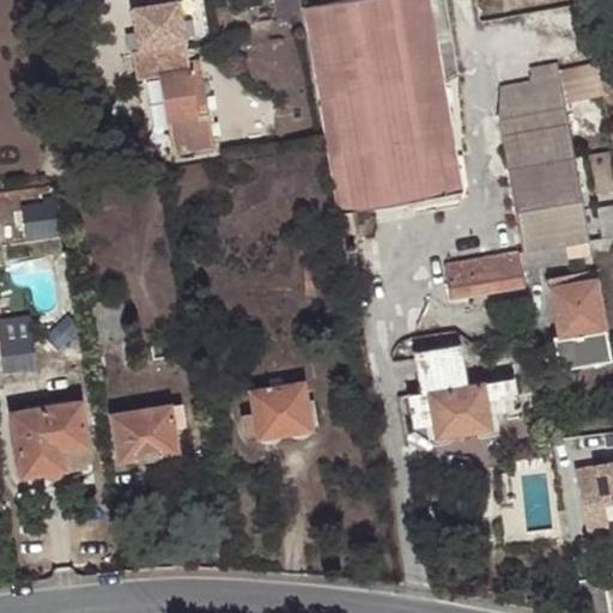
[(345,0),(303,7),(326,140),(338,214),(462,193),(429,0),(345,0)]
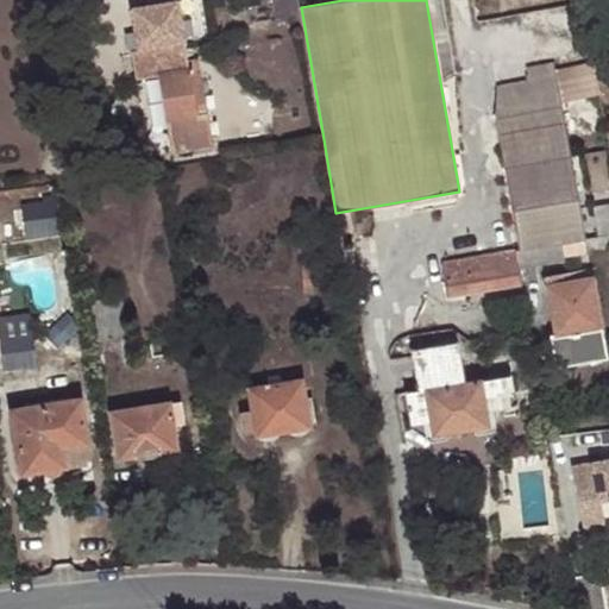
[(171,154),(213,146),(199,61),(187,63),(184,42),(131,51),(135,79),(158,75),(171,154)]
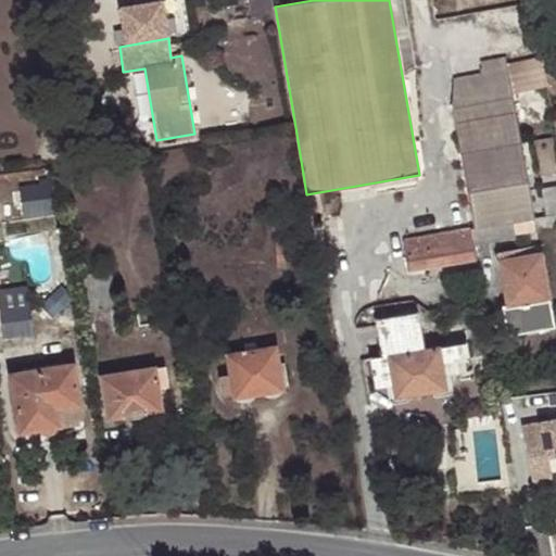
[(482,75),(507,71),(505,58),(480,62),(482,75)]
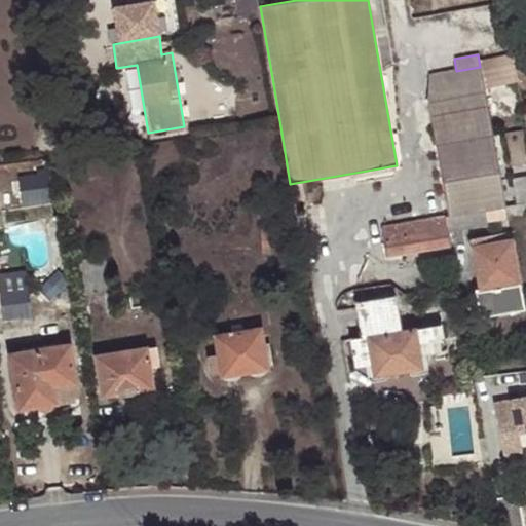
[(504,204),(480,67),(456,71),(430,76),(434,97),(427,98),(445,215),(445,217),(484,211),(503,208),(504,207),(504,204)]
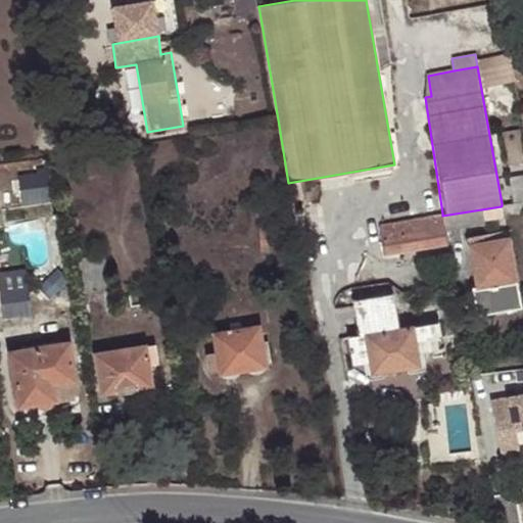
[(27,184),(28,202),(51,200),(49,182),(27,184)]
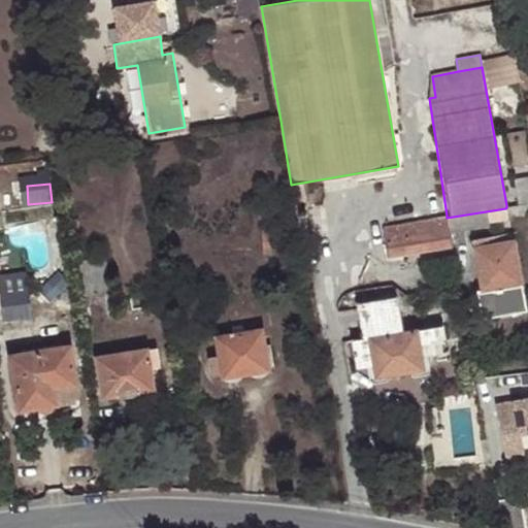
[(486,211),(488,223),(507,220),(505,208),(486,211)]
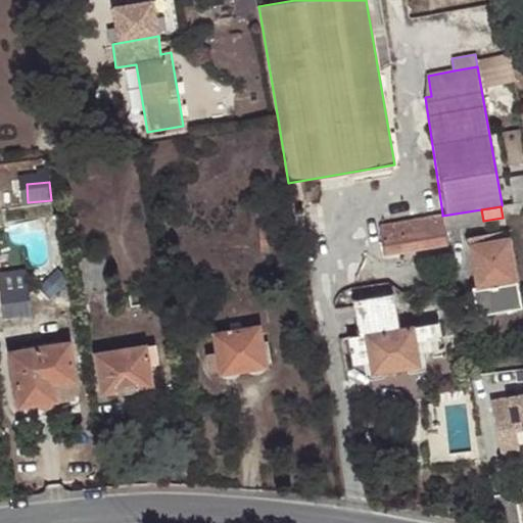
[(442,216),(444,228),(483,221),(481,209),(442,216)]
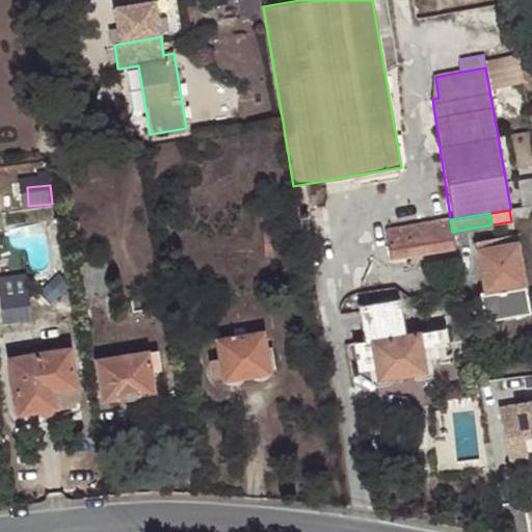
[(299,219),(302,238),(311,237),(308,217),(299,219)]
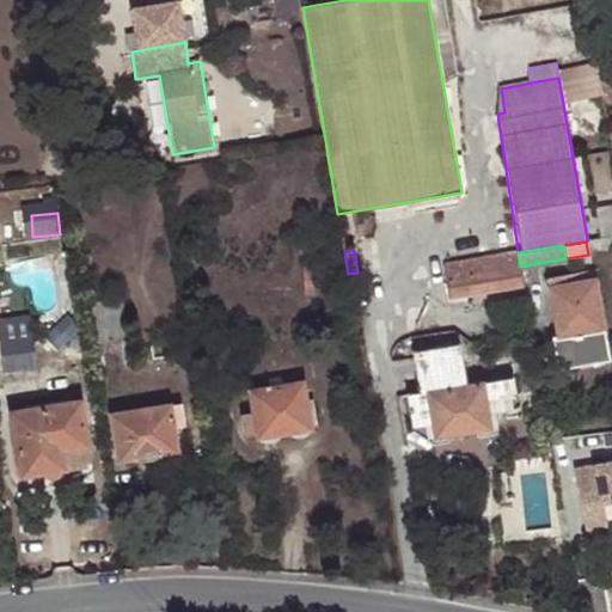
[(518,250),(442,264),(450,298),(524,286),(520,267),(518,252),(518,250)]
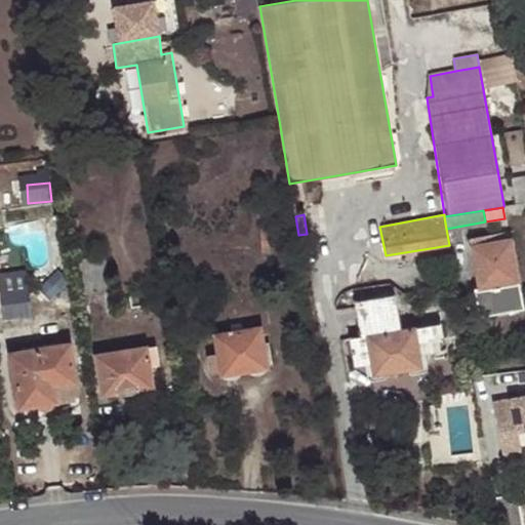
[(478,315),(523,308),(511,238),(471,245),(478,289),(475,290),(478,315)]
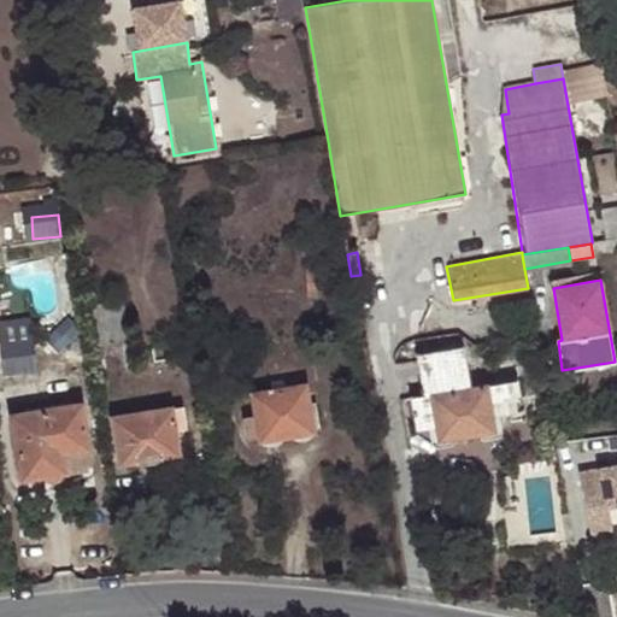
[(25,336),(25,350),(25,353),(33,369),(75,365),(71,330),(25,336)]
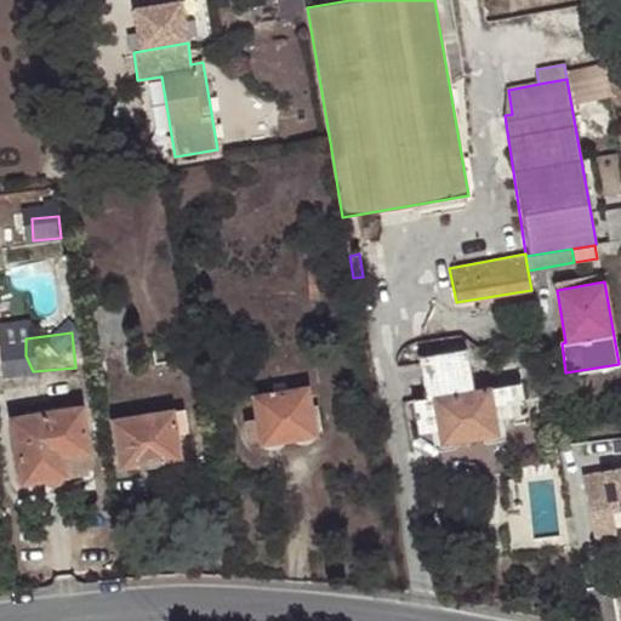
[(0,354),(26,352),(26,339),(0,342),(0,354)]
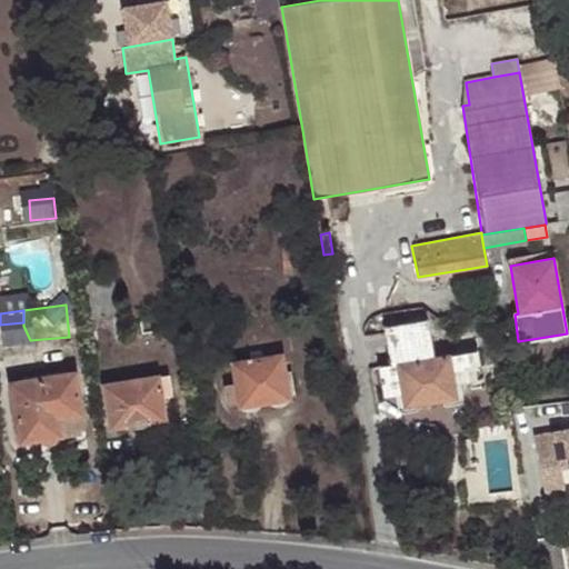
[(433,358),(426,320),(383,329),(391,363),(379,366),(383,395),(400,392),(403,407),(457,397),(453,383),(470,380),(467,366),(477,365),(475,350),(433,358)]
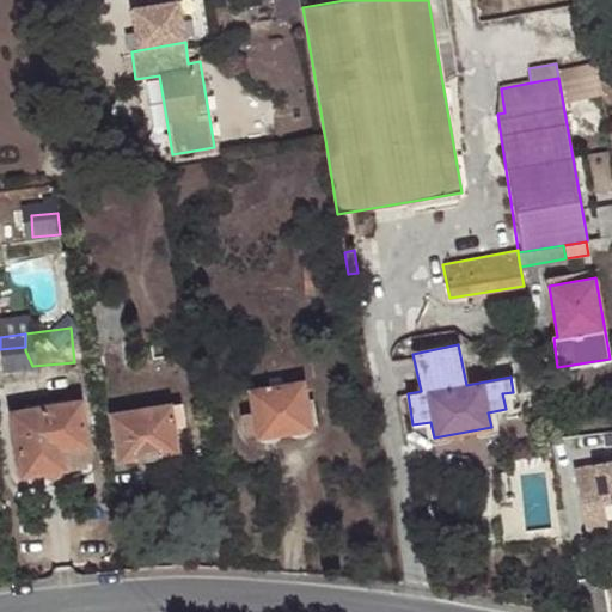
[(311,427),(303,384),(249,392),(252,412),(256,434),(256,438),(311,427)]
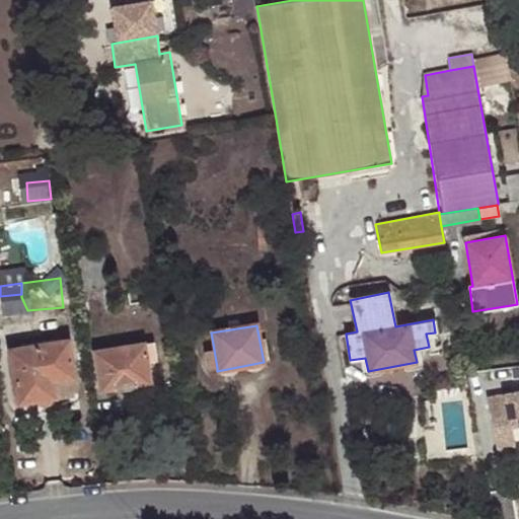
[(76,390),(67,339),(10,349),(18,403),(72,395),(72,390),(76,390)]
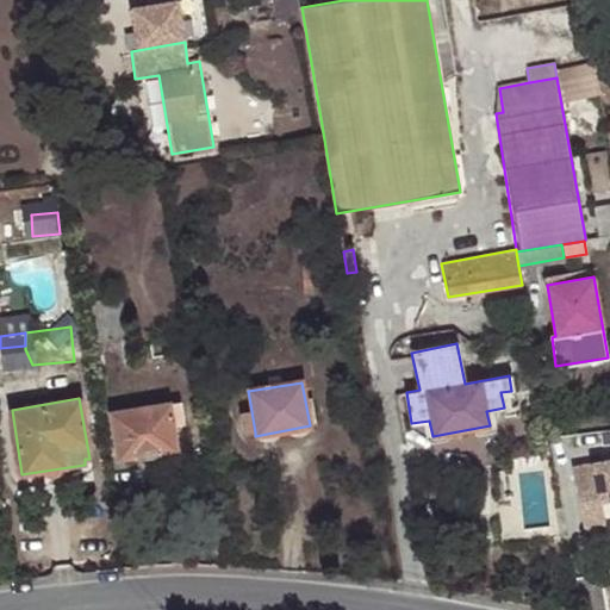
[(169,404),(174,428),(185,427),(180,402),(169,404)]
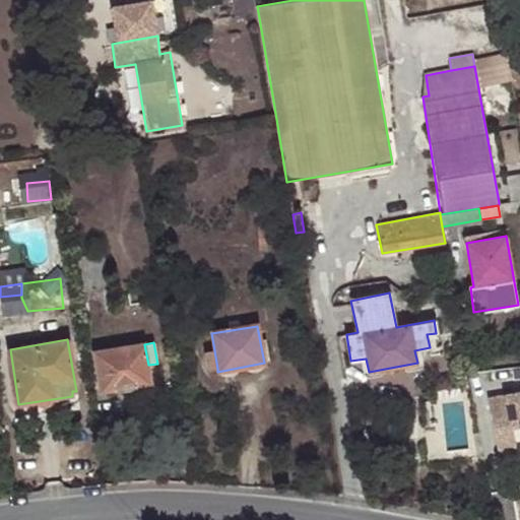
[(144,344),(93,352),(101,392),(151,383),(148,365),(144,344)]
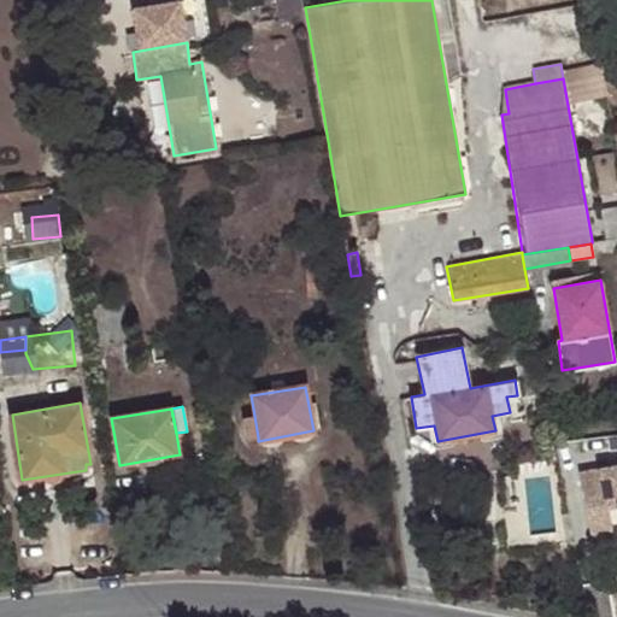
[(248,440),(258,438),(254,416),(245,417),(248,440)]
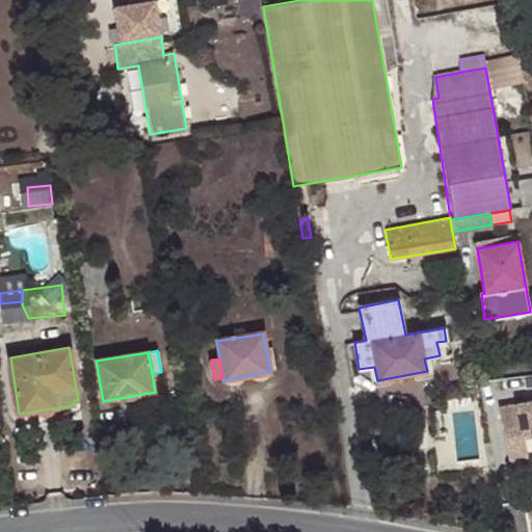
[(531,397),(496,404),(505,464),(526,461),(521,432),(531,429),(531,397)]
